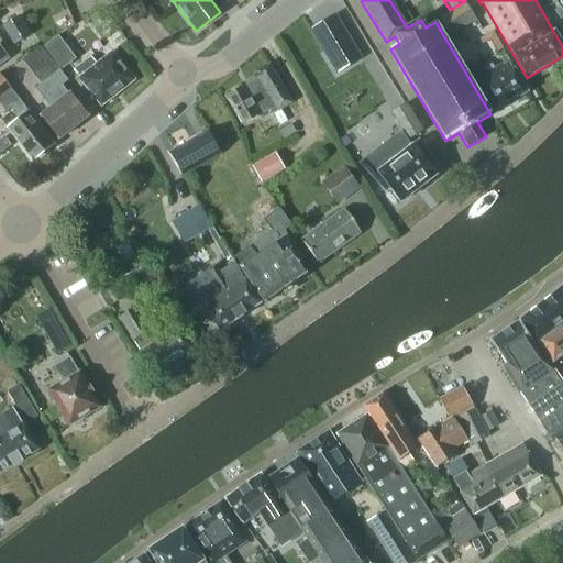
[(451,36),(476,21),(464,2),(440,18),(451,36)]
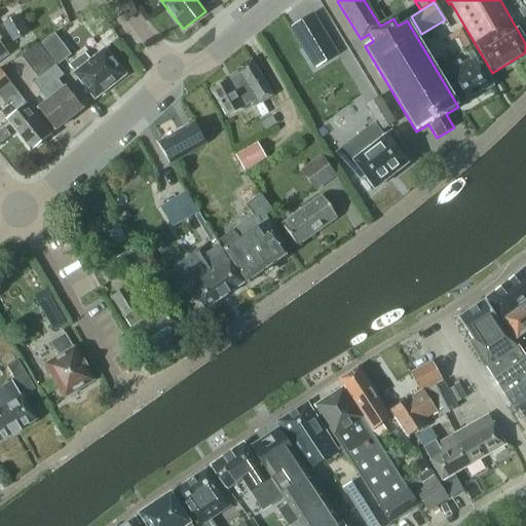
[(13,42),(27,33),(16,16),(3,25),(13,42)]
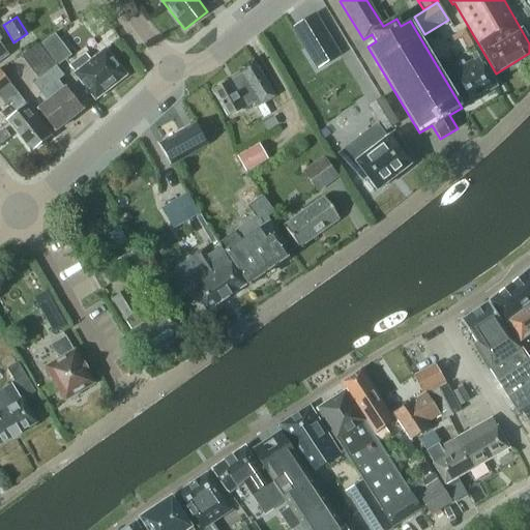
[(55,66),(56,67),(70,56),(54,35),(40,46),(55,66)]
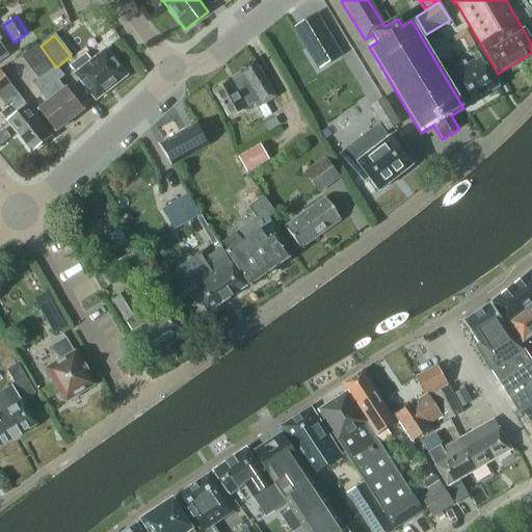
[(340,55),(328,35),(307,49),(318,68),(340,55)]
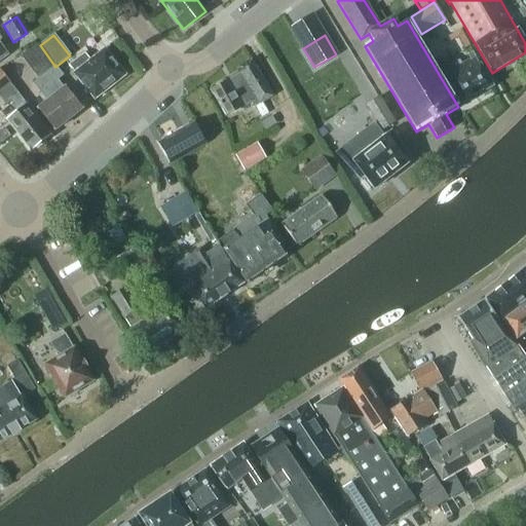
[(46,55),(37,44),(22,55),(31,68),(46,55)]
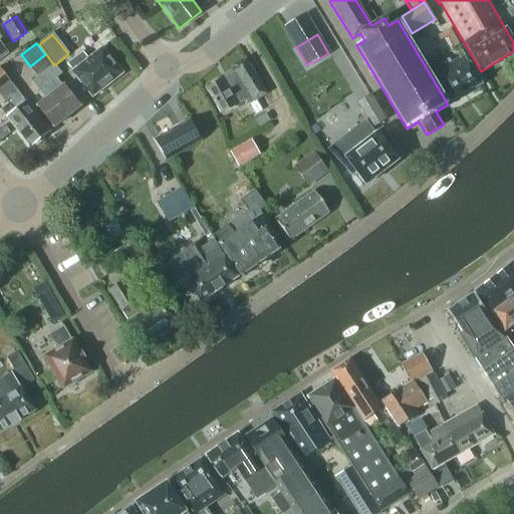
[(121,73),(101,48),(88,59),(82,53),(67,65),(72,72),(91,97),(121,73)]
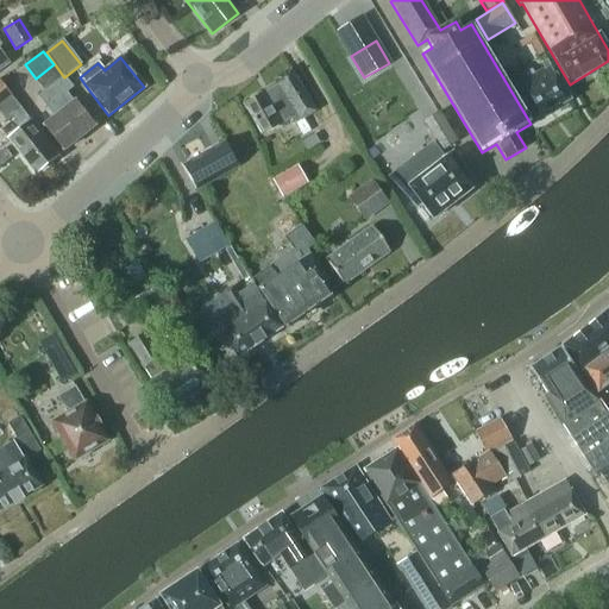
[(538,119),(570,100),(547,61),(541,64),(544,69),(518,85),(522,94),(538,119)]
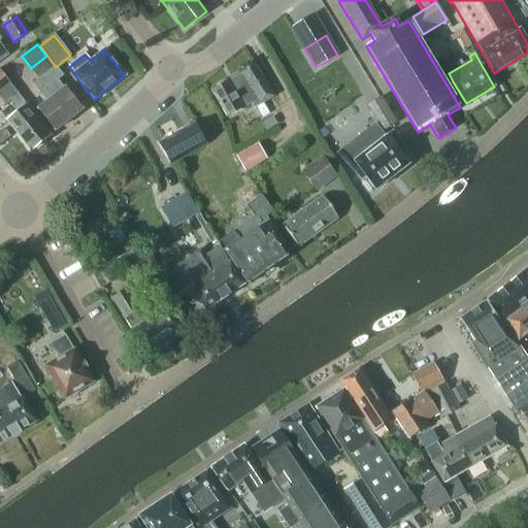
[(262,103),(273,97),(252,60),(238,69),(240,74),(211,91),(227,118),(253,103),(256,107),(262,103)]
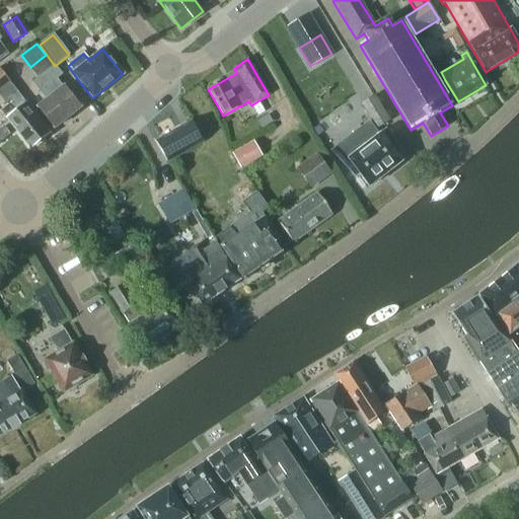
[(62,75),(55,66),(54,65),(31,82),(47,100),(38,107),(54,129),(80,108),(63,87),(57,80),(62,75)]
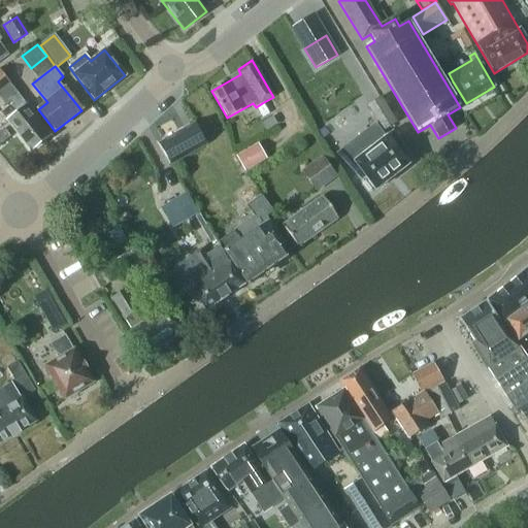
[(26,105),(0,71),(0,98),(5,106),(10,102),(18,111),(6,121),(30,151),(50,135),(26,104),(26,105)]
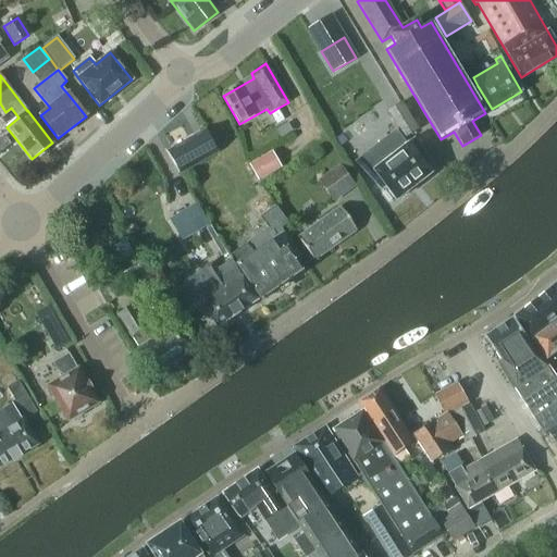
[(404,137),(417,130),(400,104),(388,112),(404,137)]
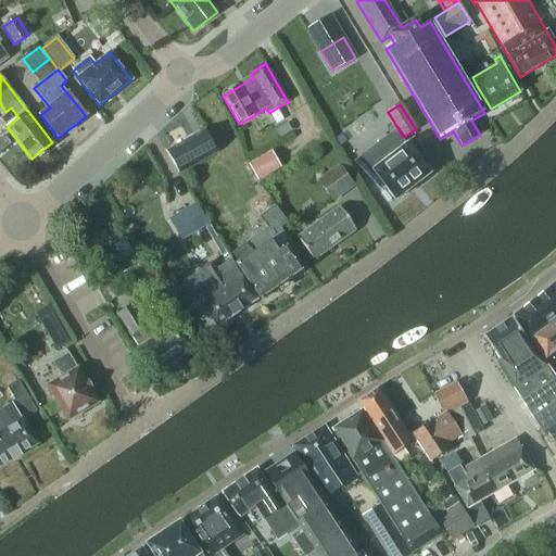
[(276,124),(283,119),(276,109),(269,113),(276,124)]
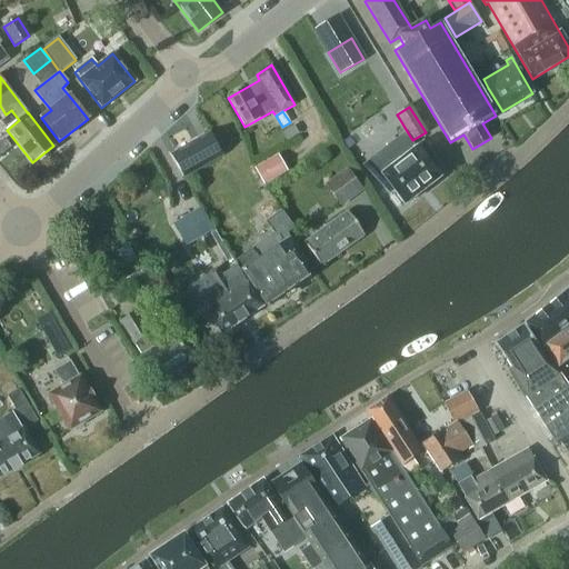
[(286,142),(298,135),(293,127),(281,133),(286,142)]
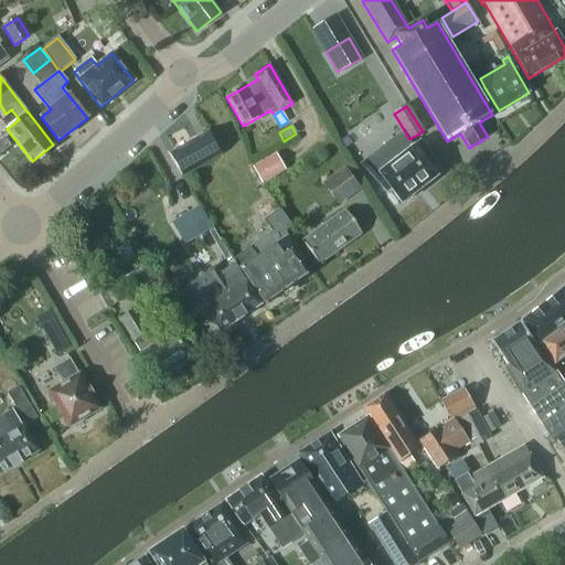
[(182,176),(221,153),(209,132),(170,155),(182,176)]
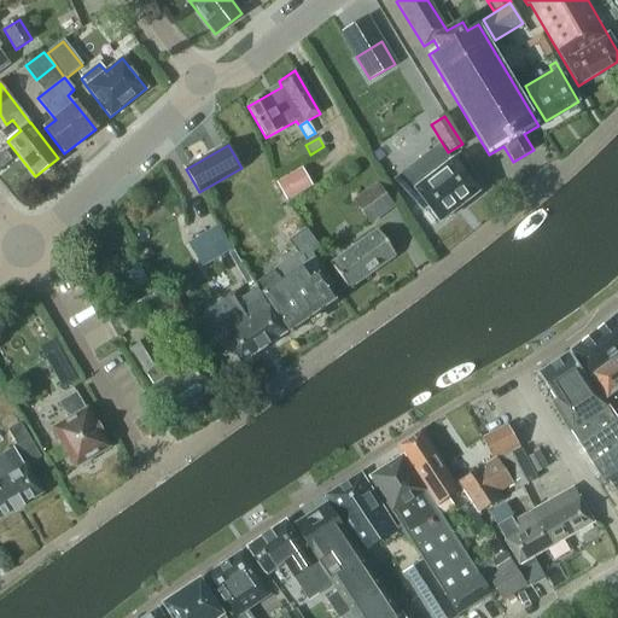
[(0,169),(12,159),(5,151),(0,153),(0,169)]
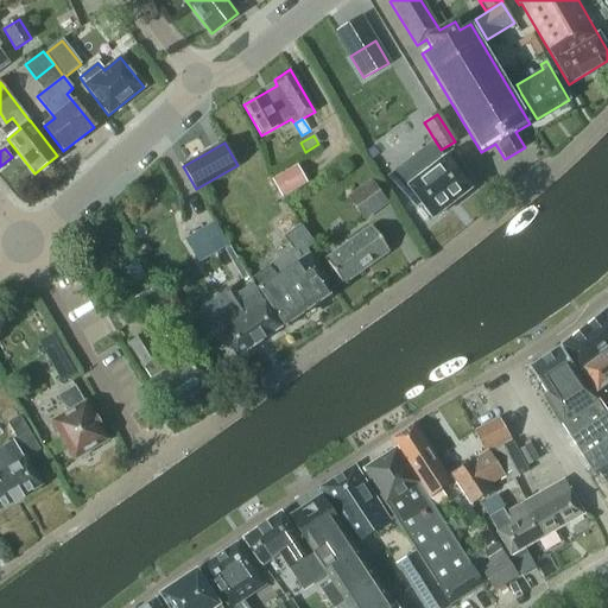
[(455,201),(470,190),(457,172),(462,170),(451,153),(437,164),(425,150),(390,177),(415,206),(419,202),(432,219),(448,207),(448,208),(449,207),(449,206),(454,202),(454,203),(455,202),(455,201)]
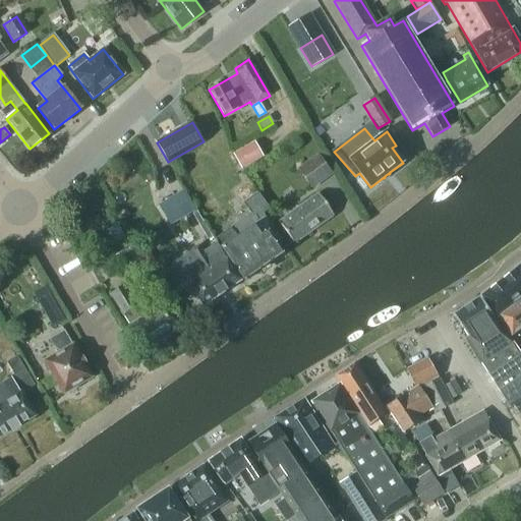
[(241,169),(263,157),(254,142),(233,155),(241,169)]
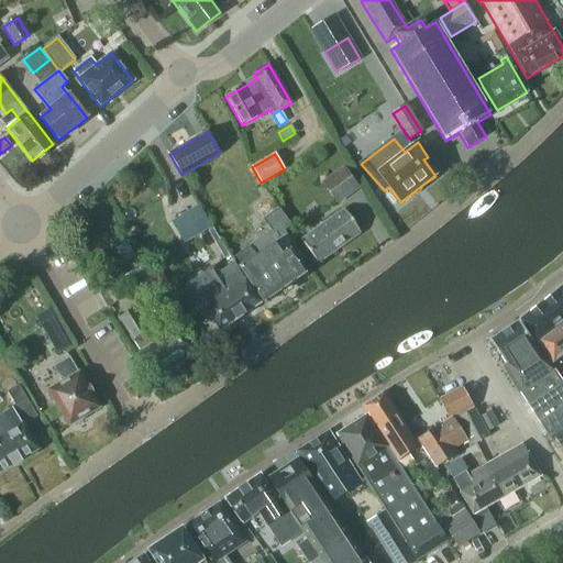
[(338,206),(360,189),(343,166),(321,183),(338,206)]
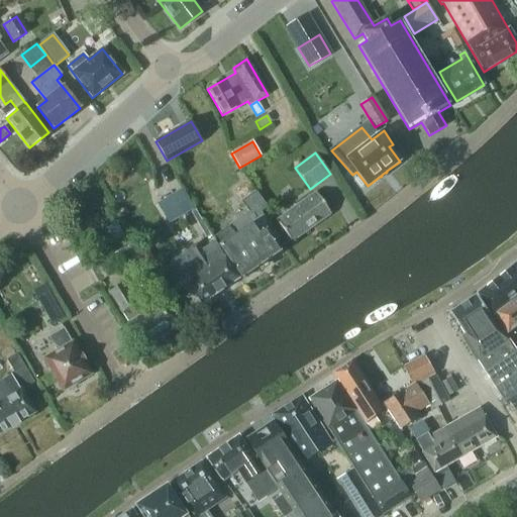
[(193,206),(184,191),(175,197),(173,195),(157,204),(169,224),(184,215),(183,212),(193,206)]
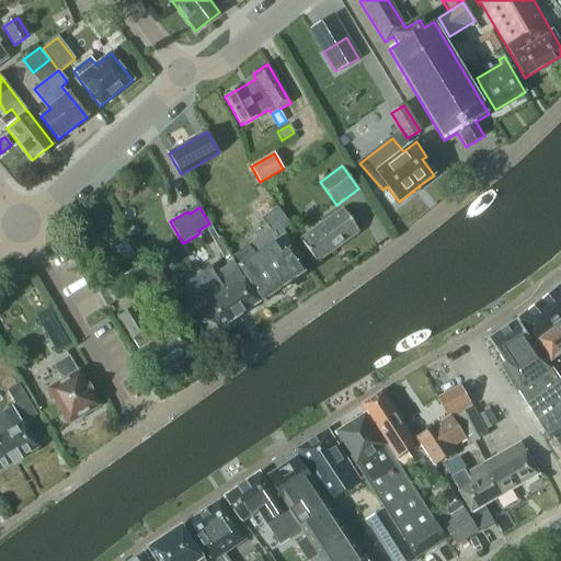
[(264,302),(306,273),(298,262),(301,259),(282,231),(290,226),(277,208),(262,219),(270,230),(233,255),(240,265),(239,266),(264,302)]
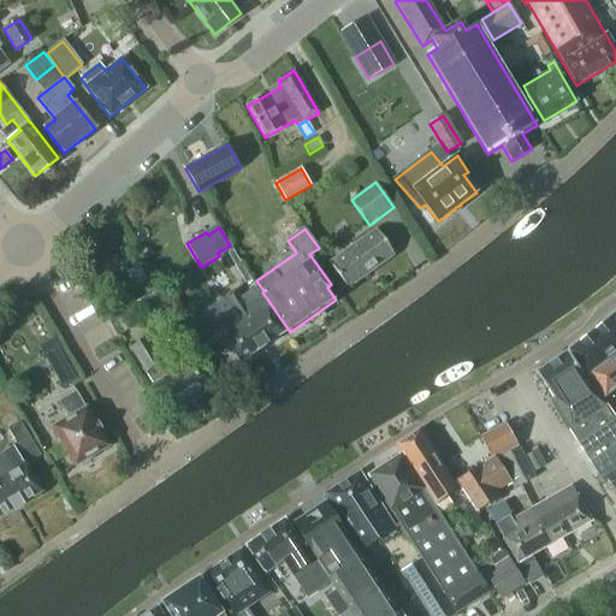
[(347,289),(394,255),(375,230),(329,264),(347,289)]
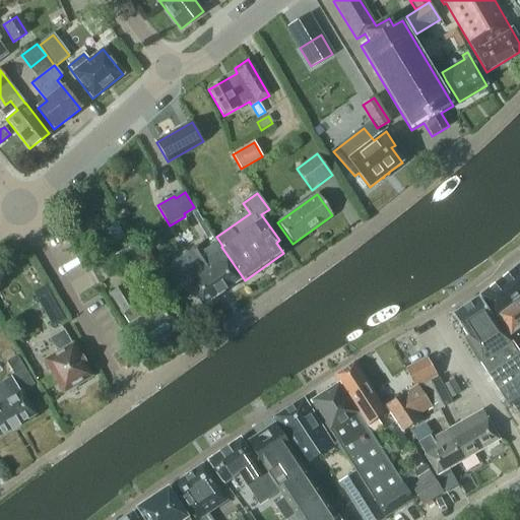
[(192,251),(176,262),(183,272),(182,273),(183,274),(180,276),(186,285),(189,283),(203,306),(240,280),(215,243),(202,252),(198,246),(191,250),(192,251)]
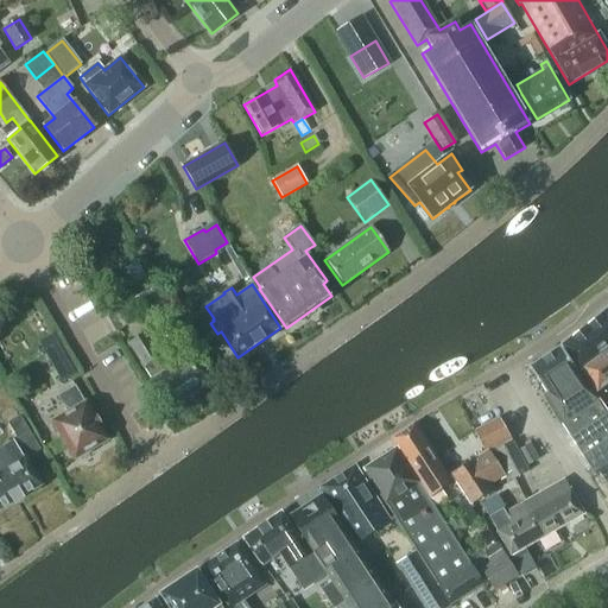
[(162,317),(172,312),(157,285),(134,299),(146,321),(159,312),(162,317)]
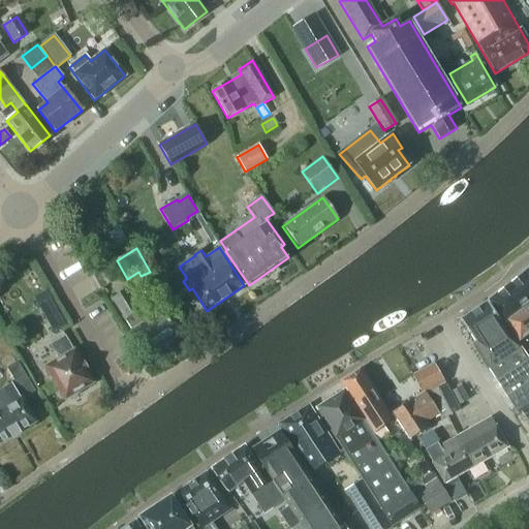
[(528,269),(489,302),(504,323),(506,322),(519,341),(528,334),(528,333),(528,269)]
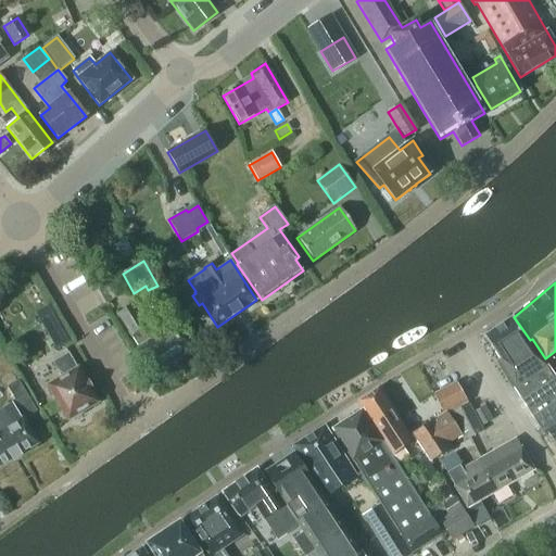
[(147,326),(133,304),(117,314),(152,370),(191,345),(177,323),(176,324),(169,312),(147,326)]
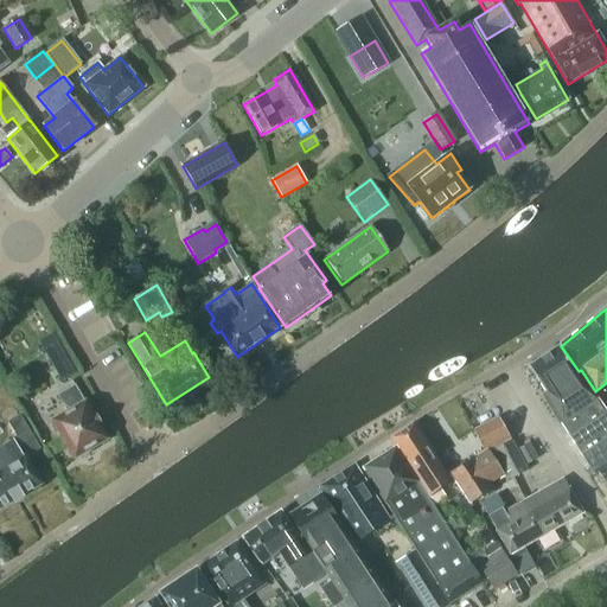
[(581,457),(606,439),(606,415),(580,376),(560,346),(528,368),(548,398),(569,434),(568,435),(581,457)]
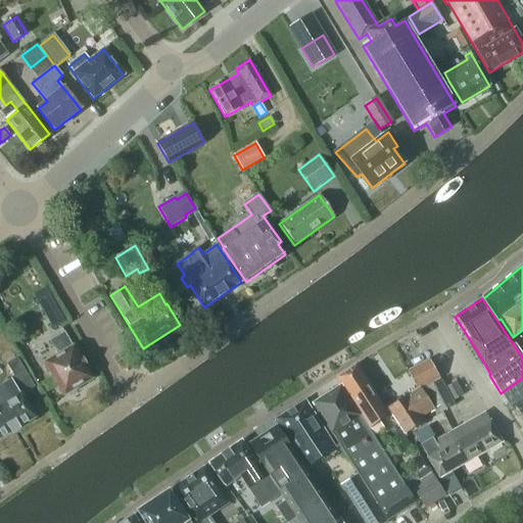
[(51,299),(40,306),(52,329),(64,322),(51,299)]
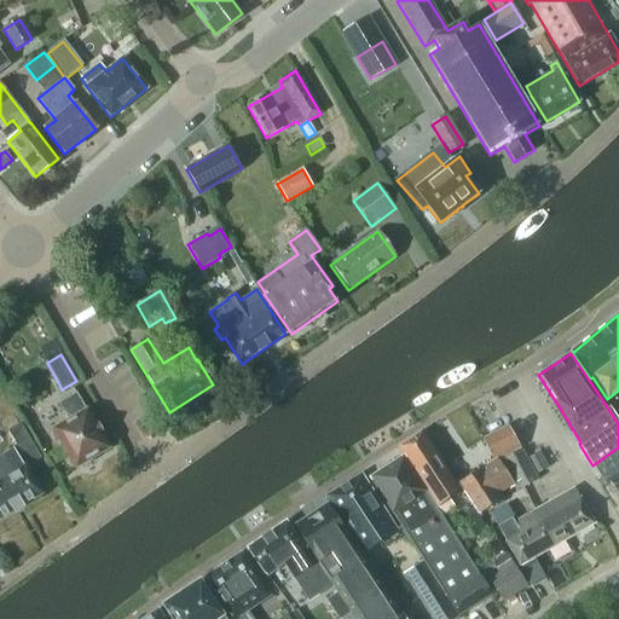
[(86,411),(76,393),(58,404),(69,421),(53,431),(76,468),(79,467),(82,467),(91,462),(92,458),(109,449),(102,435),(103,435),(96,422),(94,423),(86,410),(86,411)]
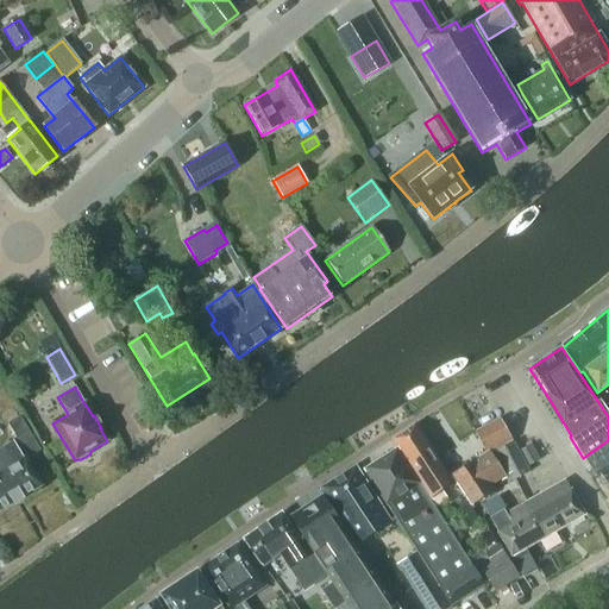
[(13,407),(0,413),(0,420),(13,443),(18,440),(30,433),(19,416),(13,407)]
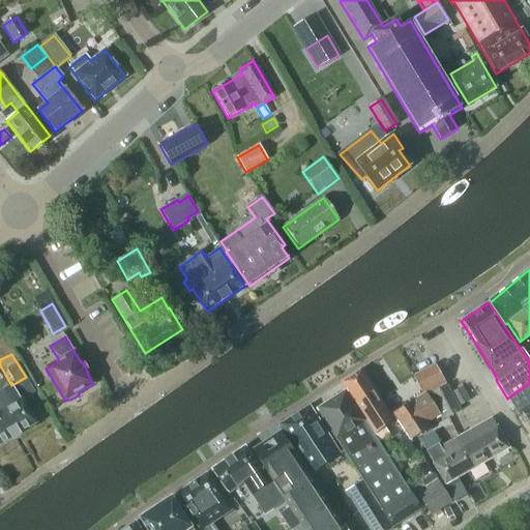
[(421,393),(444,380),(436,364),(436,363),(413,377),(421,393)]
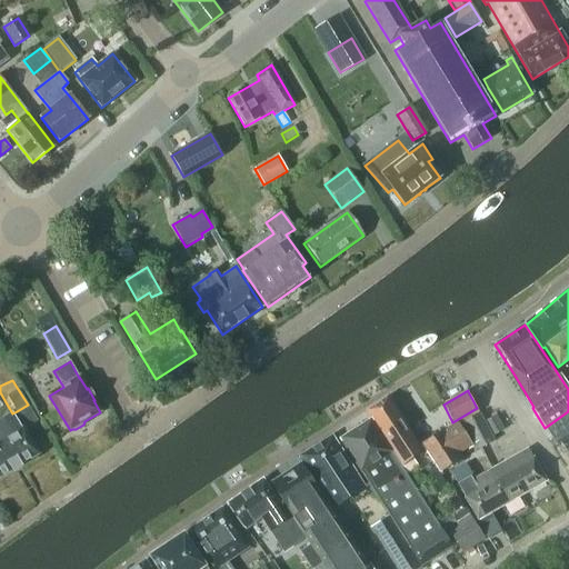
[(412,459),(422,451),(387,398),(367,411),(402,467),(408,475),(419,467),(412,459)]
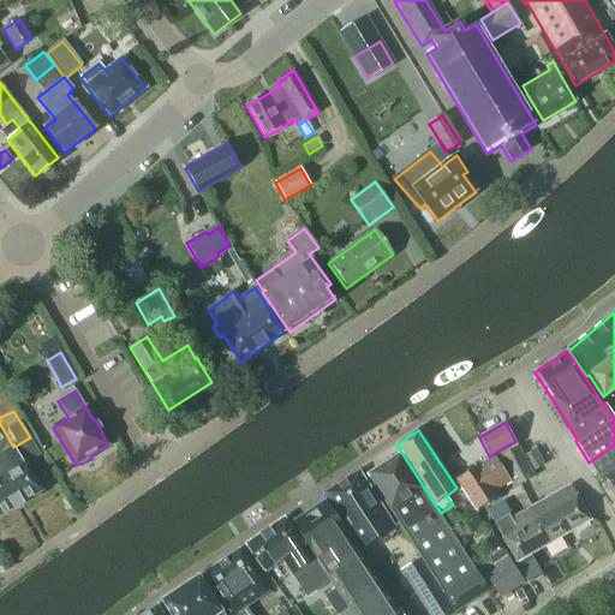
[(614,445),(589,463),(601,482),(605,479),(614,494),(614,445)]
